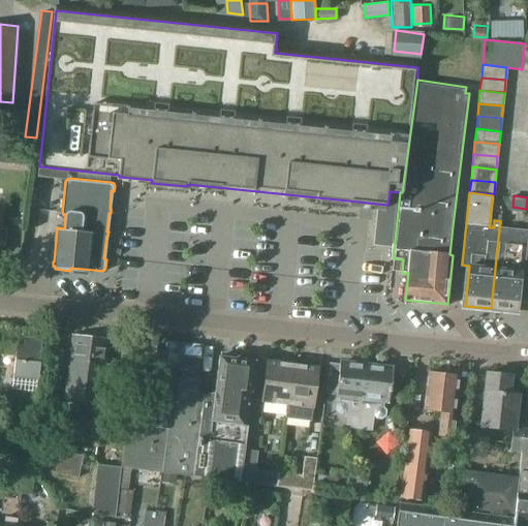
[(526,272),(527,263),(527,230),(499,228),(491,308),(517,311),(521,271),(526,272)]
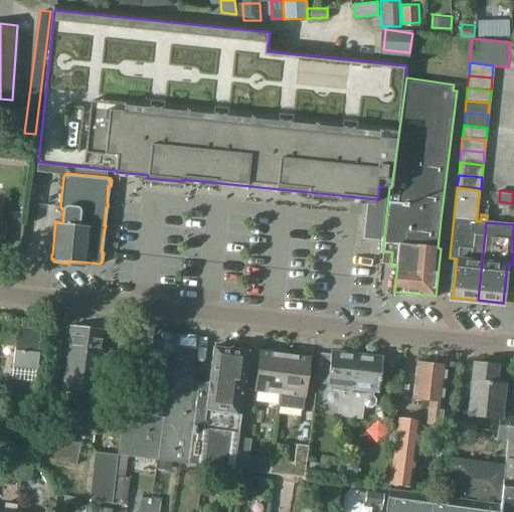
[(38,383),(43,329),(20,326),(21,319),(0,316),(0,341),(18,344),(15,365),(13,381),(38,383)]
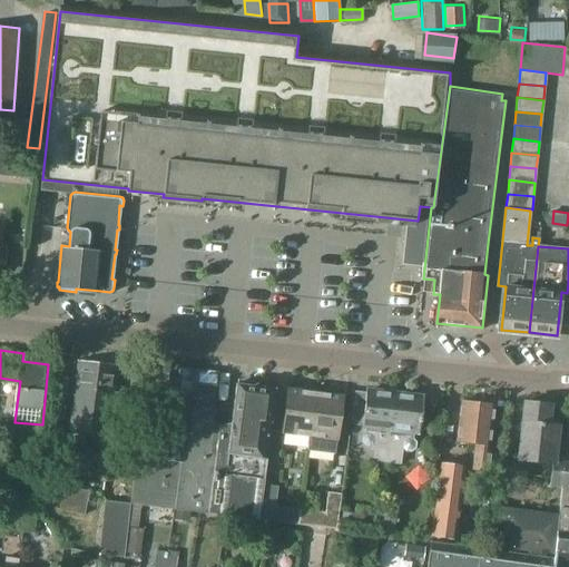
[(125,432),(129,392),(115,390),(118,363),(80,359),(72,426),(125,432)]
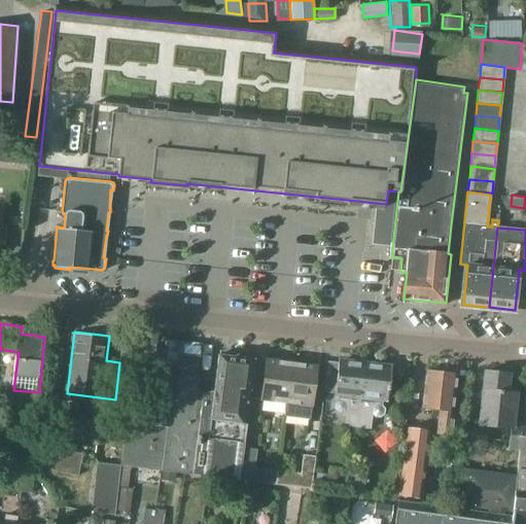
[(194,474),(204,391),(197,386),(201,343),(159,340),(152,411),(128,409),(128,410),(124,438),(119,463),(194,474)]
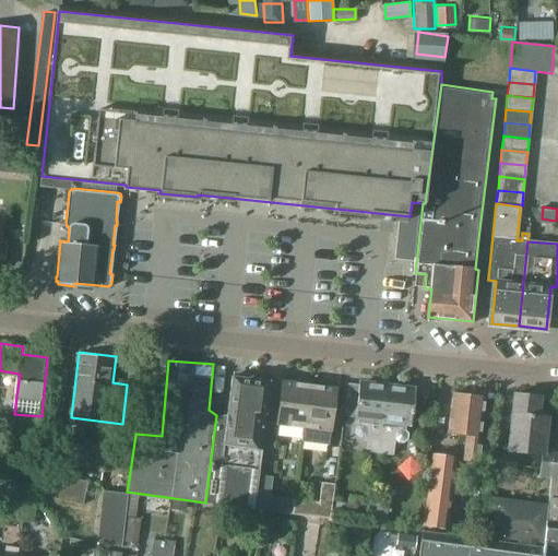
[(256,509),(261,474),(272,380),(233,374),(227,413),(216,415),(205,503),(256,509)]
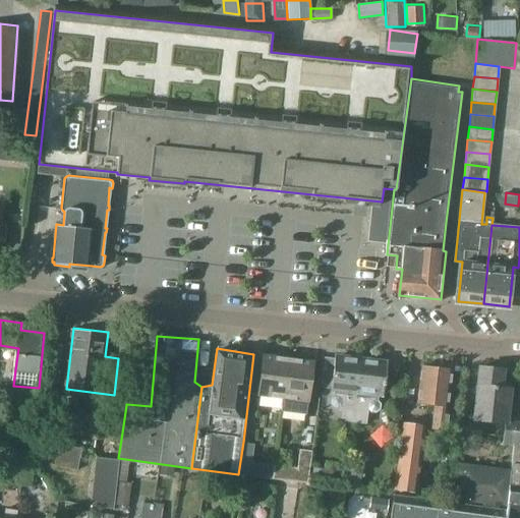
[(265,354),(260,395),(284,398),(289,357),(265,354)]
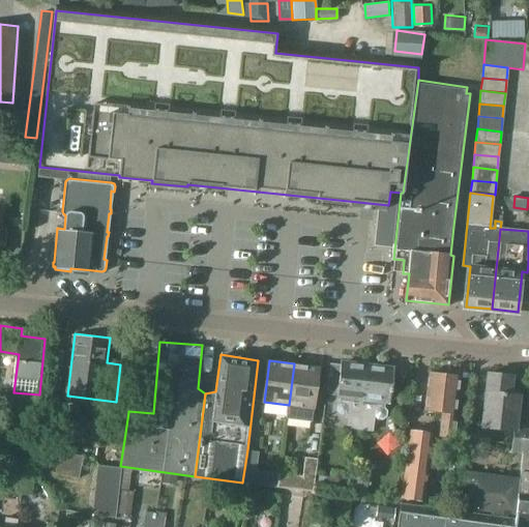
[(360,428),(368,366),(331,360),(327,392),(343,393),(342,401),(338,404),(338,408),(341,412),(346,413),(349,410),(347,426),(360,428)]
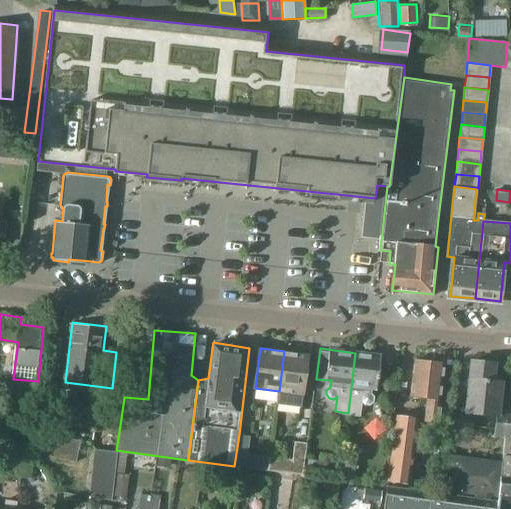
[(279,391),(278,403),(302,406),(304,394),(309,354),(284,351),(279,391)]
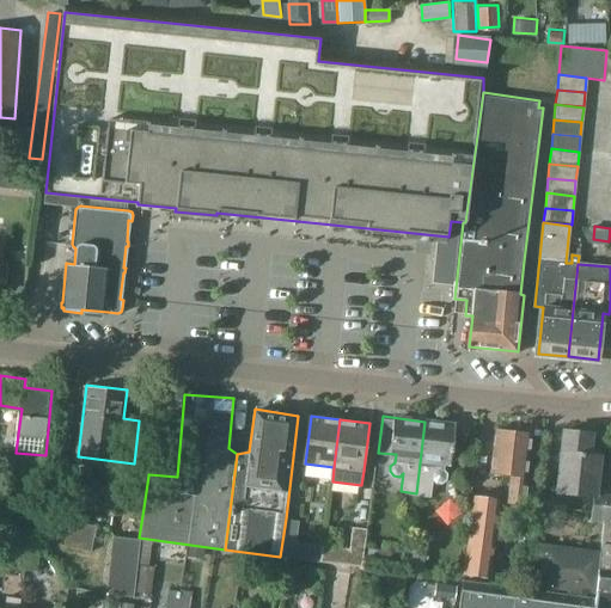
[(451,461),(454,425),(425,422),(416,493),(432,495),(433,477),(437,481),(443,481),(447,478),(448,472),(445,468),(445,461),(451,461)]
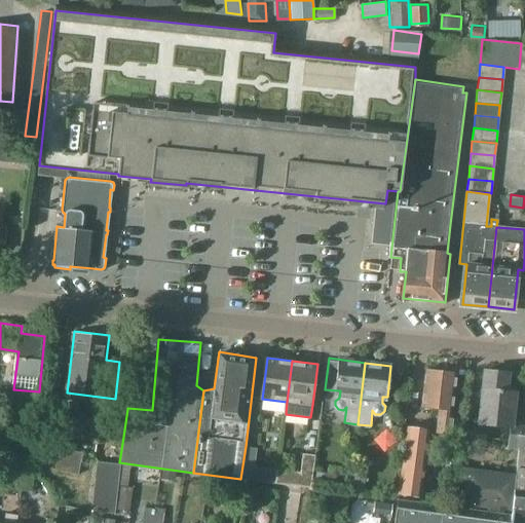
[(461,434),(463,414),(455,413),(459,371),(426,368),(423,405),(442,407),(440,432),(461,434)]
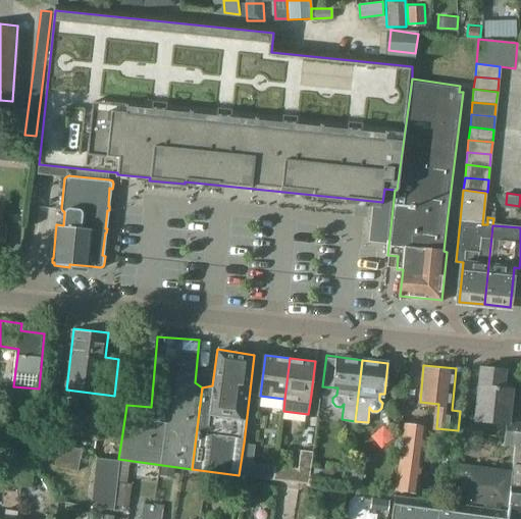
[(492,421),(507,423),(509,416),(512,387),(504,386),(505,369),(482,366),(478,413),(492,416),(492,421)]
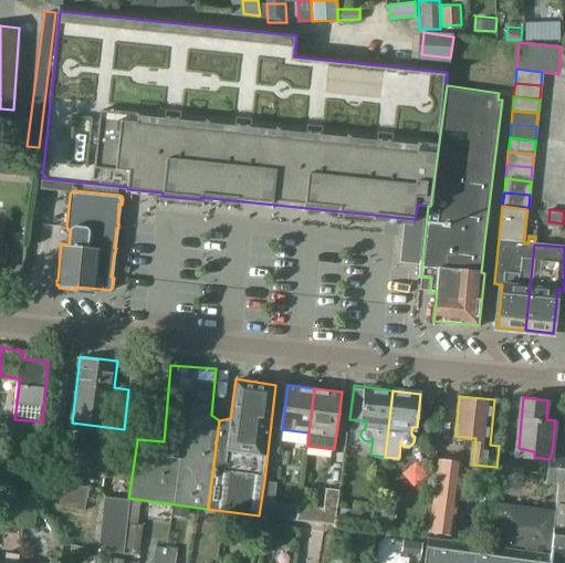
[(133,470),(137,440),(97,436),(94,466),(133,470)]
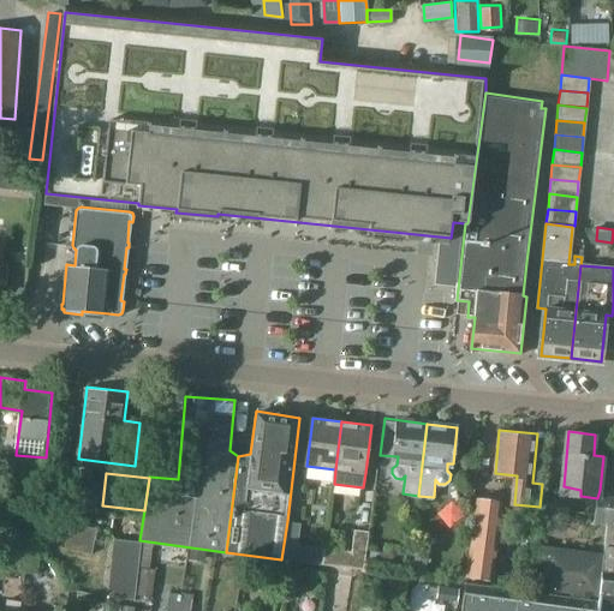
[(612,491),(600,490),(597,498),(595,521),(609,523),(612,491)]
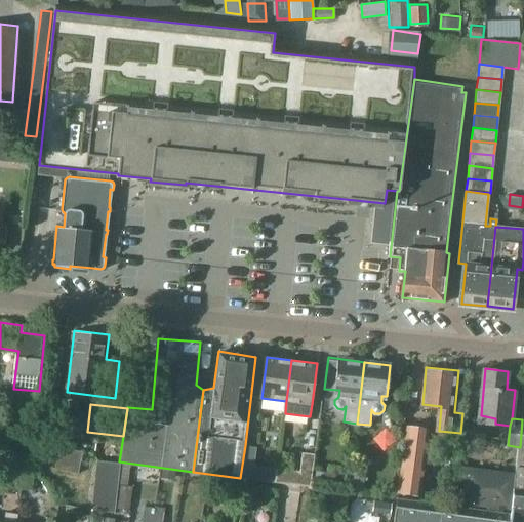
[(420,494),(429,428),(407,425),(398,491),(420,494)]
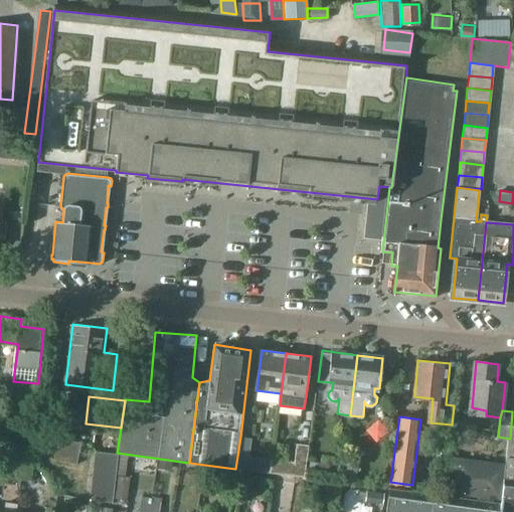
[(77,463),(82,441),(60,436),(55,458),(77,463)]
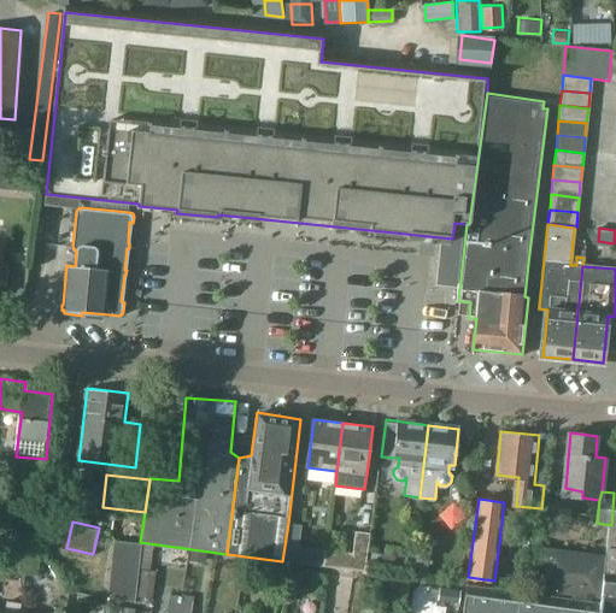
[(297,563),(303,525),(288,523),(282,561),(297,563)]
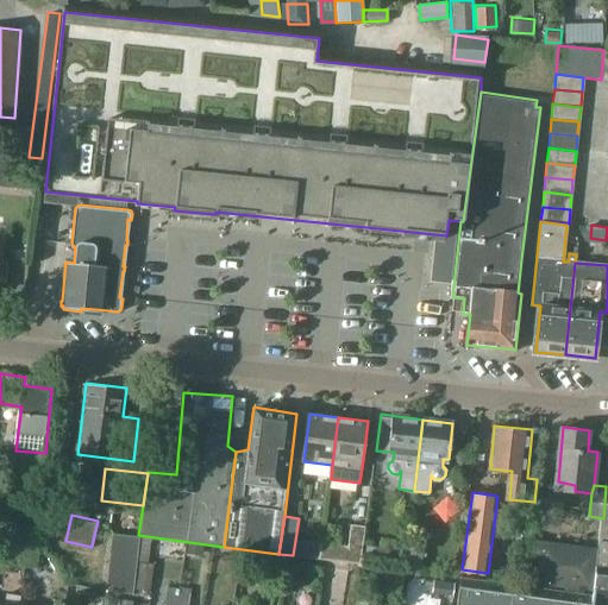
[(361,562),(365,523),(351,522),(346,561),(361,562)]
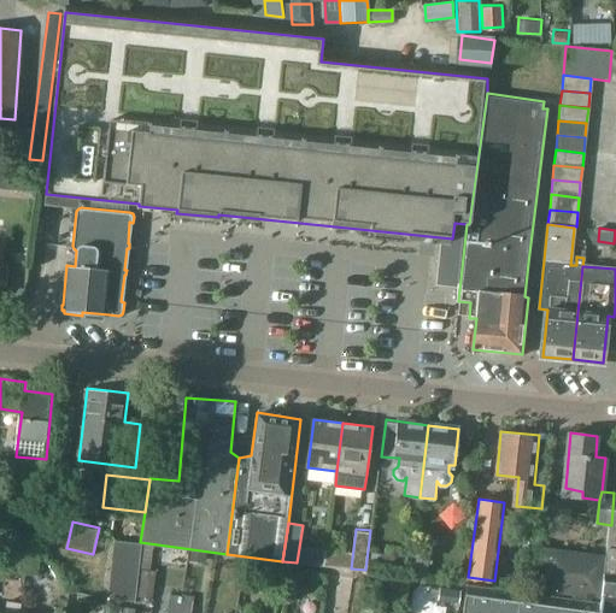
[(134,601),(140,542),(113,540),(107,597),(134,601)]
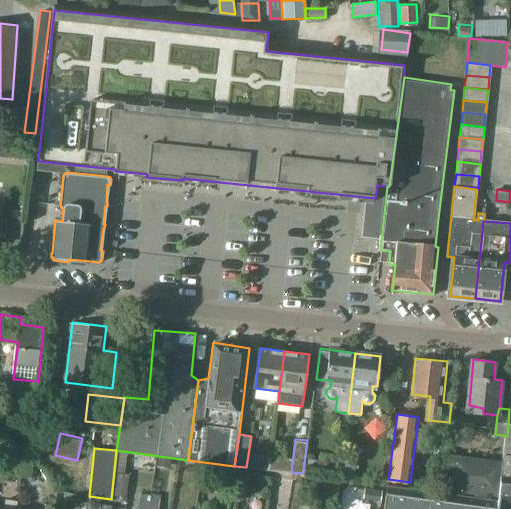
[(501,497),(503,474),(505,460),(444,453),(443,467),(454,469),(452,490),(501,497)]
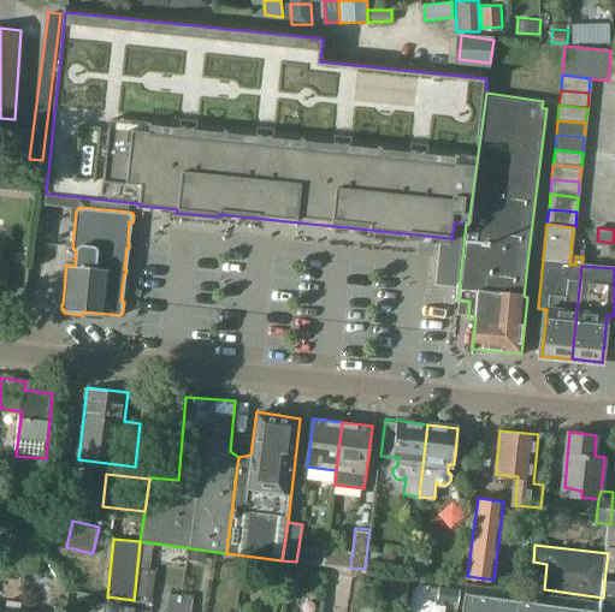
[(386,566),(389,552),(371,550),(370,564),(386,566)]
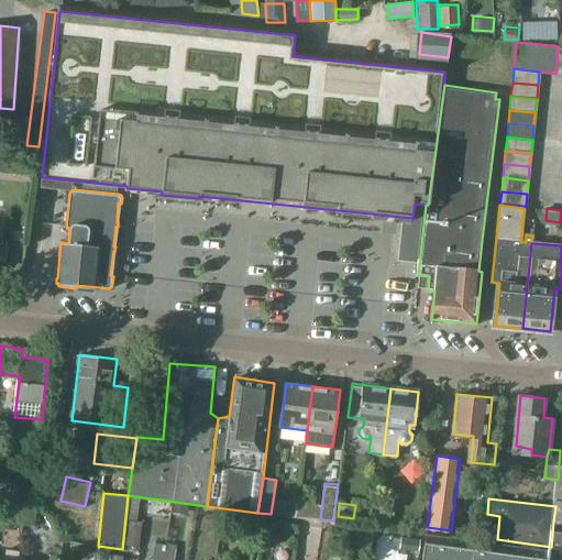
[(12,520),(24,523),(26,506),(14,505),(12,520)]
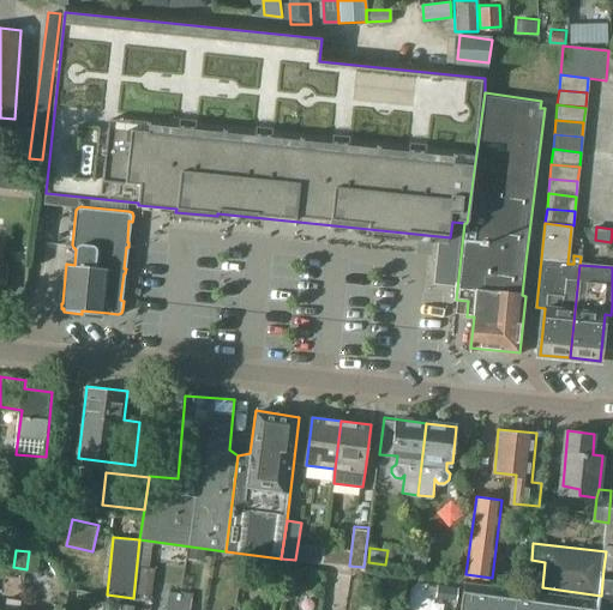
[(425,575),(428,553),(410,550),(407,573),(425,575)]
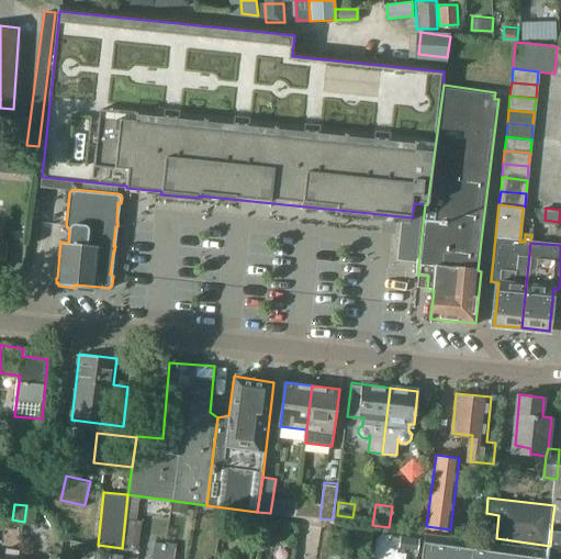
[(37,506),(26,505),(24,522),(35,523),(37,506)]
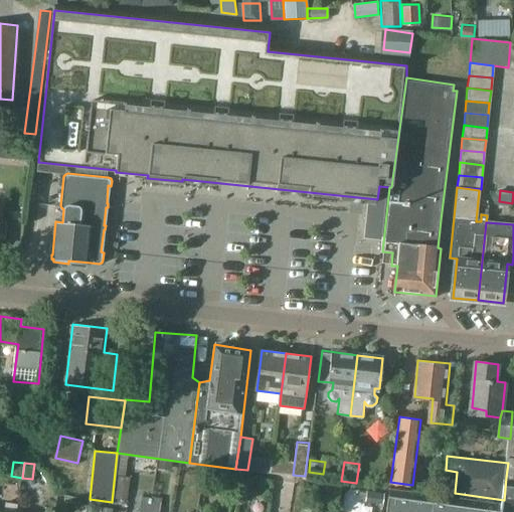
[(128,498),(131,475),(119,474),(115,496),(128,498)]
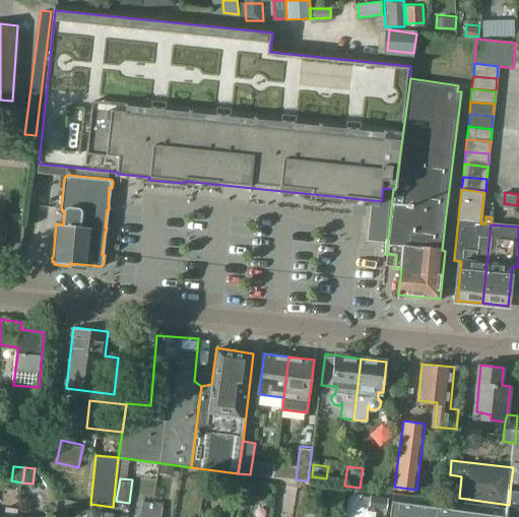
[(518,482),(511,481),(509,505),(509,507),(518,509),(518,482)]
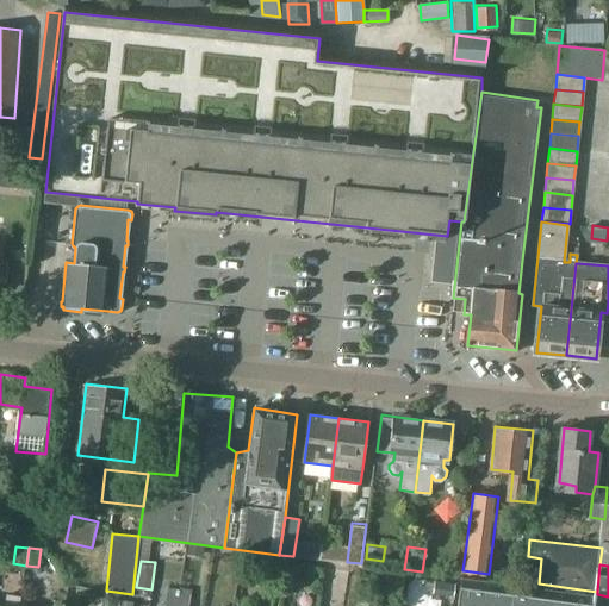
[(403,572),(385,568),(384,581),(401,583),(403,572)]
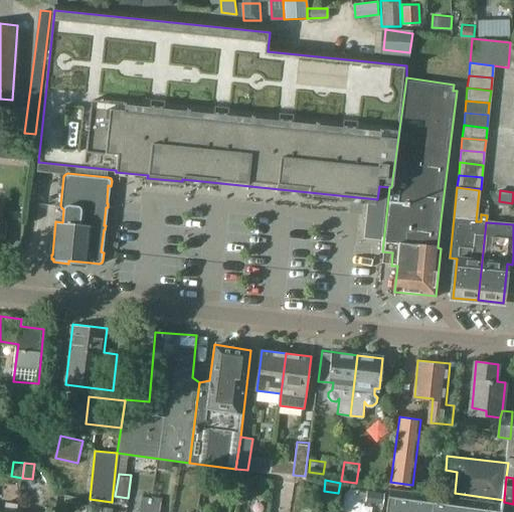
[(390,487),(386,511),(500,511),(502,502),(427,492),(390,487)]
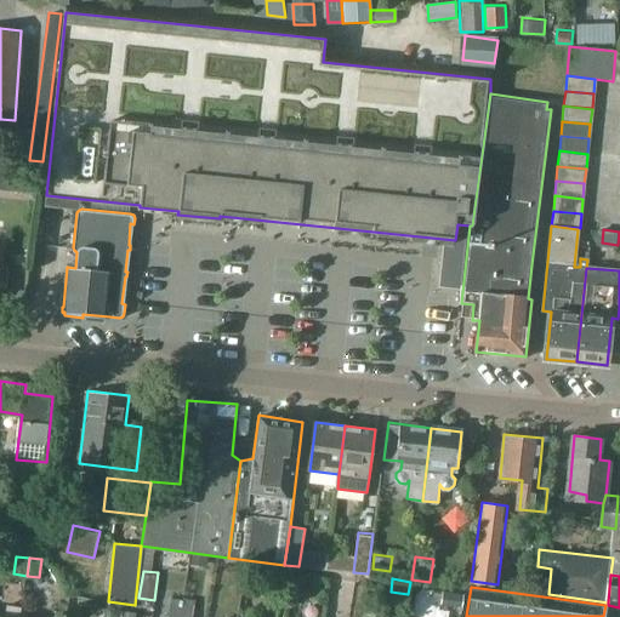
[(443,589),(442,601),(462,604),(464,592),(443,589)]
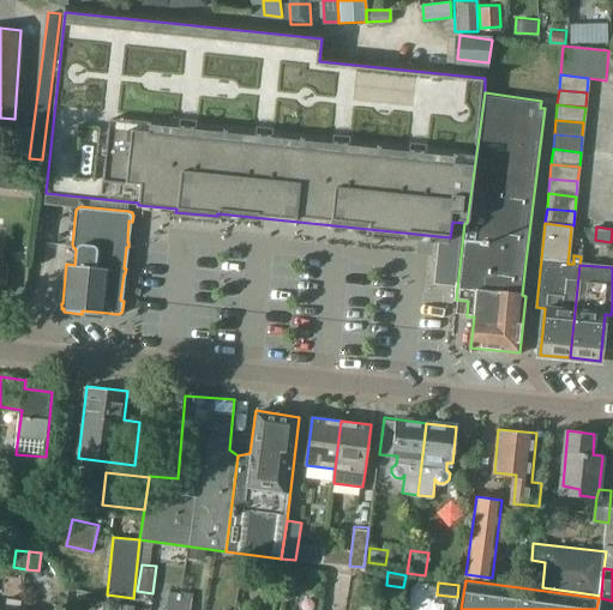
[(19,609),(22,599),(7,597),(5,609),(0,609),(19,609)]
